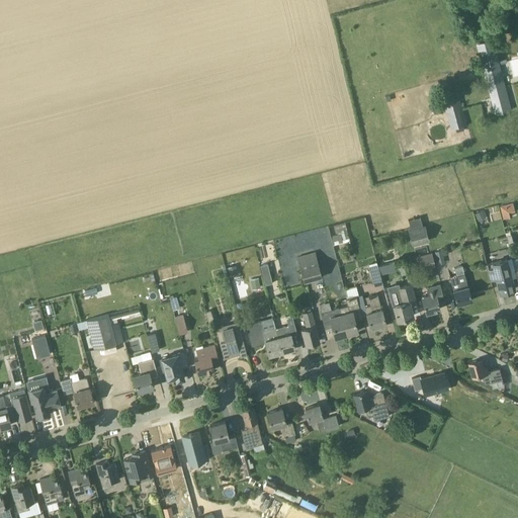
[(494,40),(478,46),(496,114),(512,110),(494,40)]
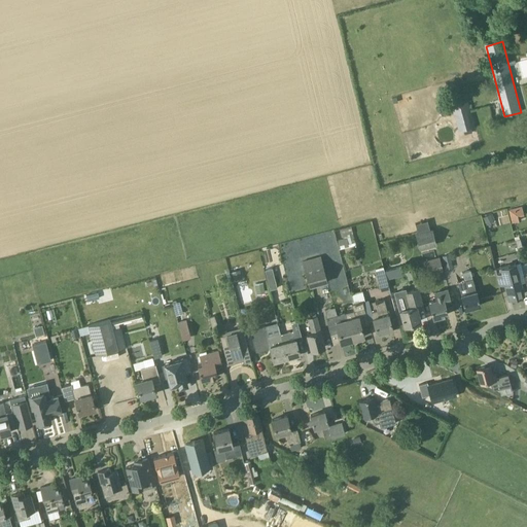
[(466,95),(451,99),(459,132),(476,127),(466,95)]
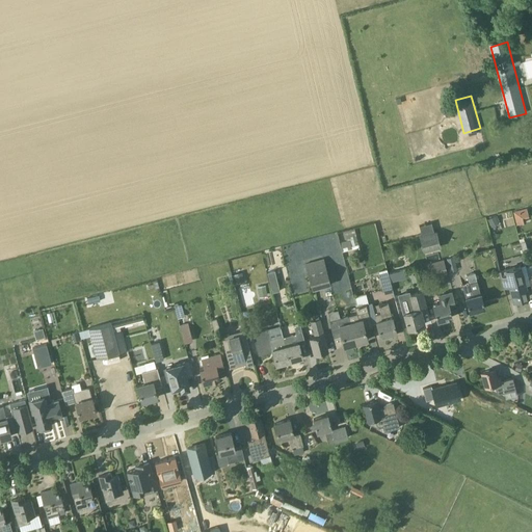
[(523,217),(528,215),(527,209),(513,212),(516,224),(524,223),(523,217)]
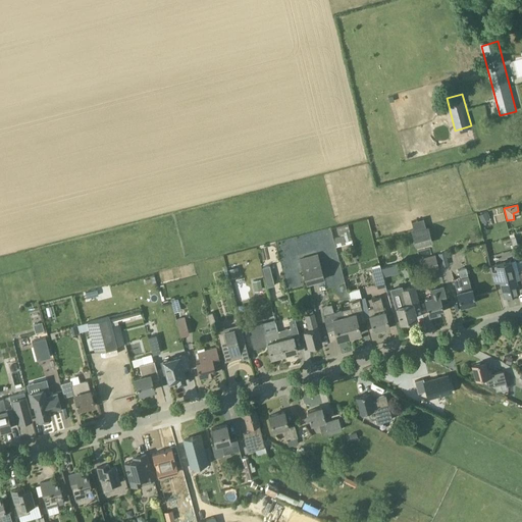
[(482,223),(490,219),(487,211),(478,215),(482,223)]
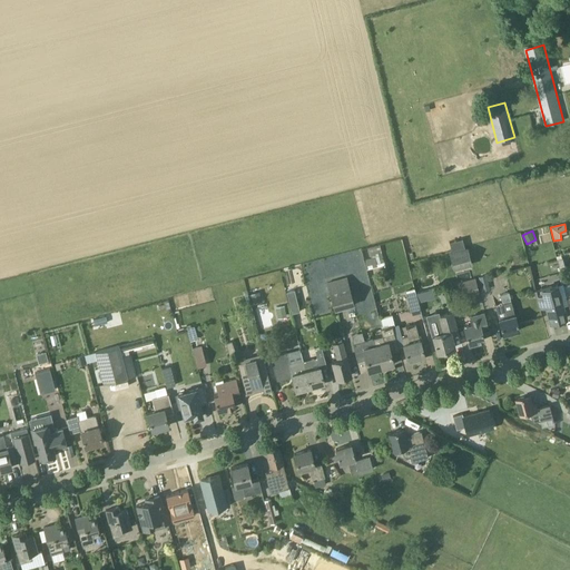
[(450,254),(454,269),(471,264),(467,248),(450,254)]
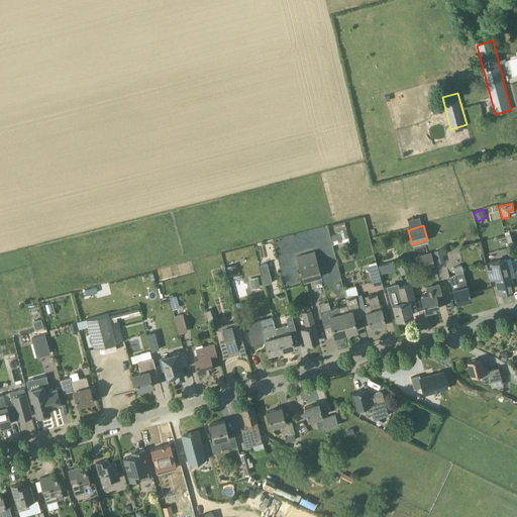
[(443,263),(439,249),(434,251),(437,264),(443,263)]
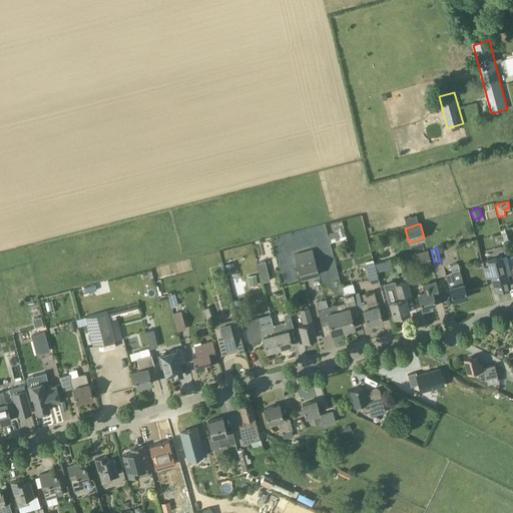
[(319,275),(315,260),(312,249),(295,254),(302,280),(319,275)]
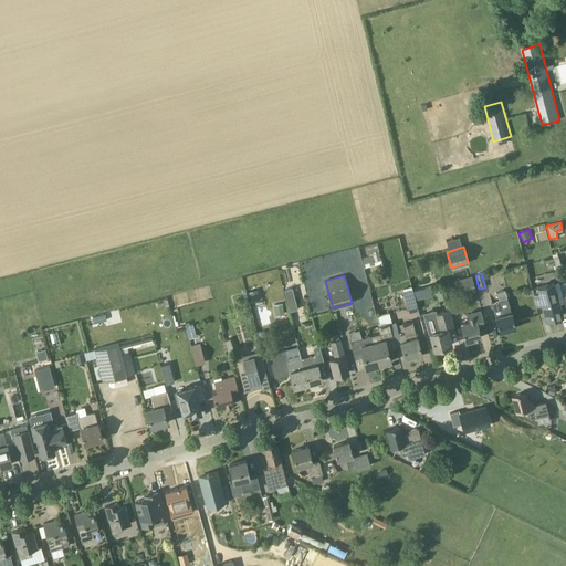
[(471,276),(457,281),(459,287),(473,284),(471,276)]
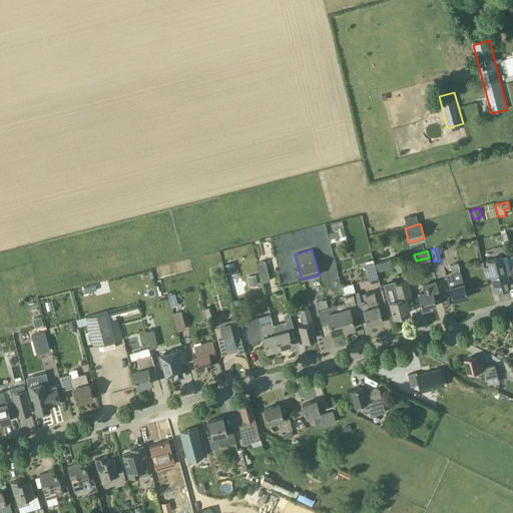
[(501,257),(488,260),(489,263),(483,265),(486,277),(492,276),(496,290),(509,287),(501,257)]
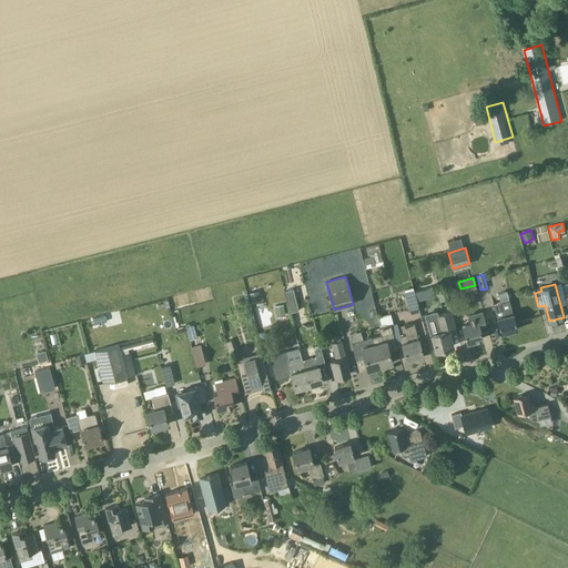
[(293,288),(285,291),(291,313),(298,311),(293,288)]
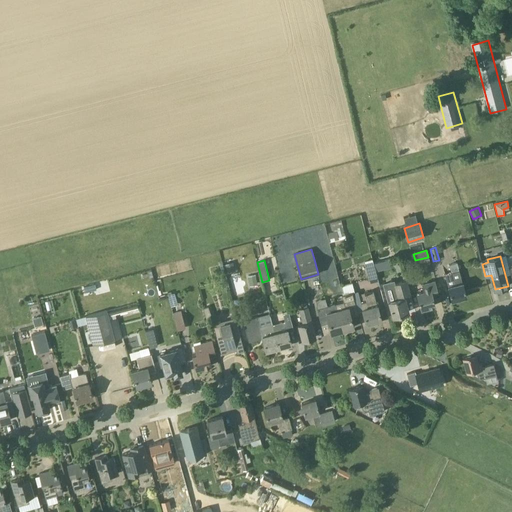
[(388,260),(374,263),(376,271),(390,267),(388,260)]
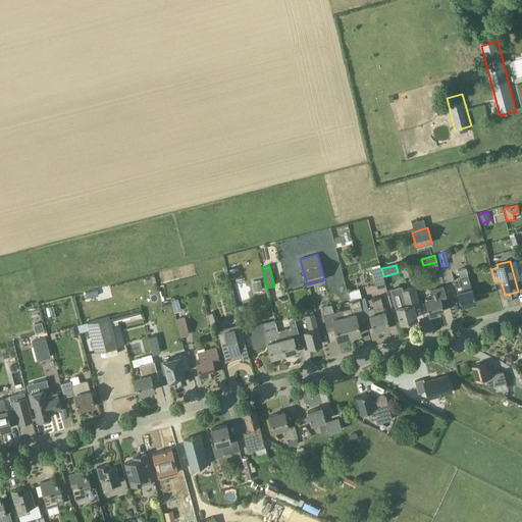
[(229,269),(230,276),(239,273),(238,267),(229,269)]
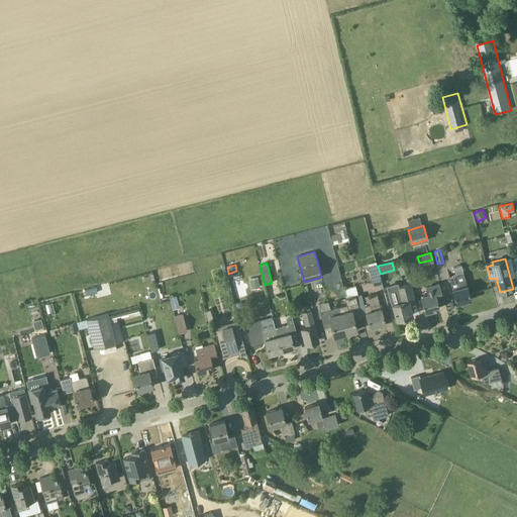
[(453,267),(455,276),(463,273),(461,265),(453,267)]
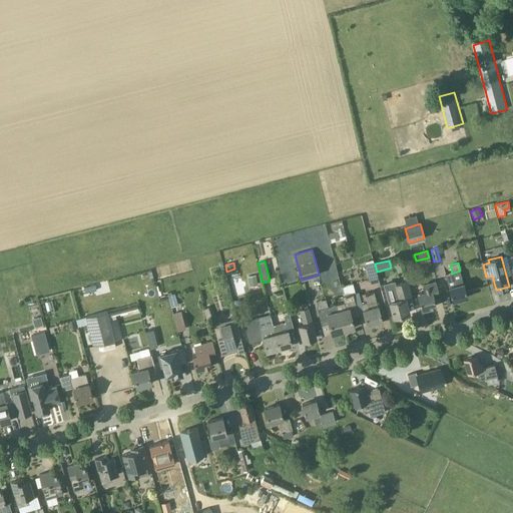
[(378,279),(376,270),(374,264),(371,265),(366,267),(370,281),(378,279)]
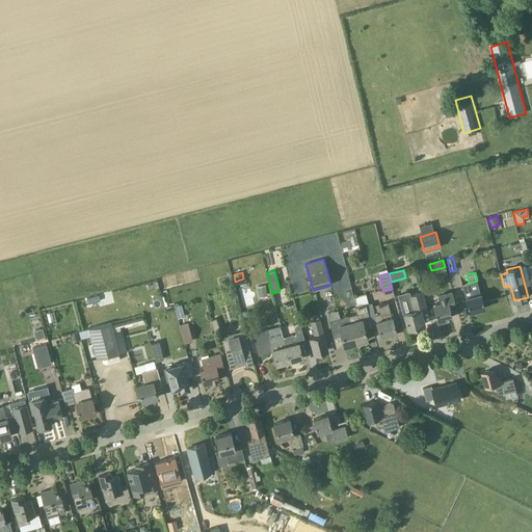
[(480,293),(477,281),(469,284),(462,285),(466,297),(470,313),(485,309),(481,293),(480,293)]
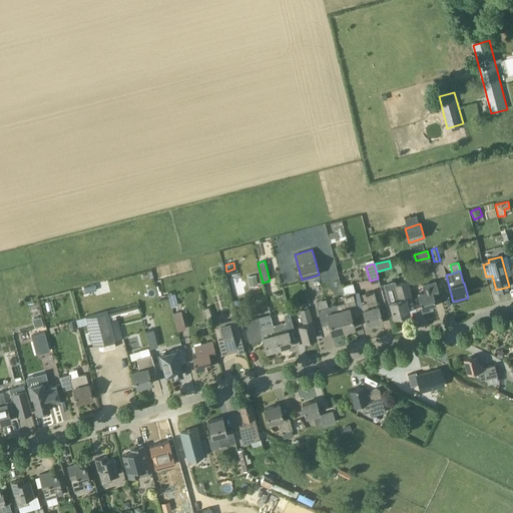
[(249,287),(258,286),(255,276),(247,277),(249,287)]
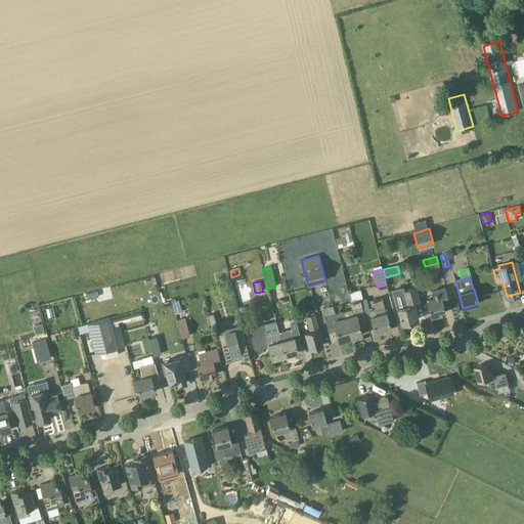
[(401,291),(405,306),(398,308),(402,323),(416,320),(413,311),(416,311),(413,302),(420,300),(417,287),(401,291)]
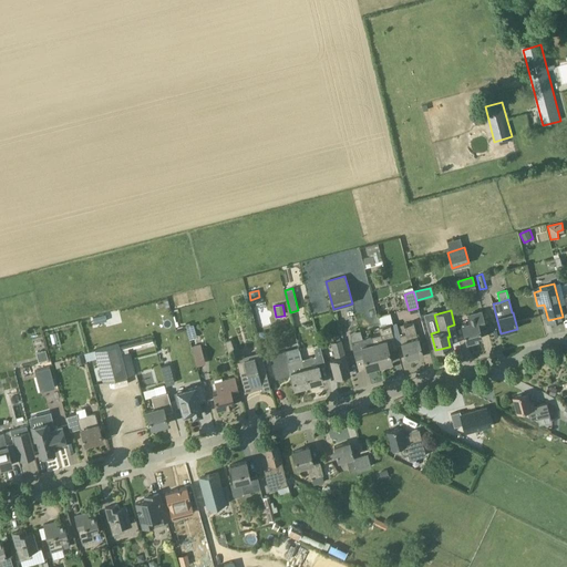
[(466,342),(482,338),(480,329),(486,328),(482,311),(467,316),(470,322),(462,325),(466,342)]
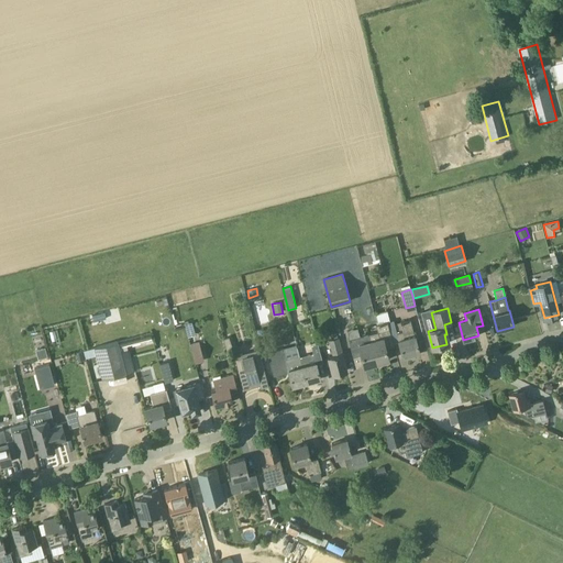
[(386,311),(375,315),(377,324),(387,322),(388,321),(386,311)]
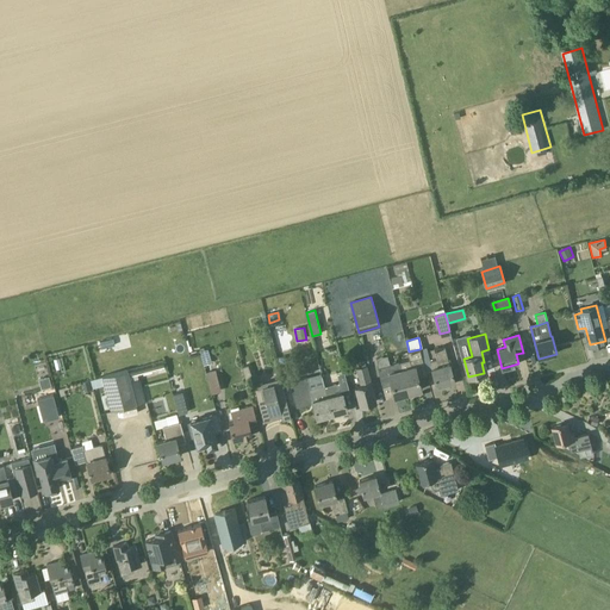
[(436,385),(454,381),(449,363),(444,347),(434,349),(436,359),(430,361),(427,348),(419,349),(425,372),(433,369),(436,385)]
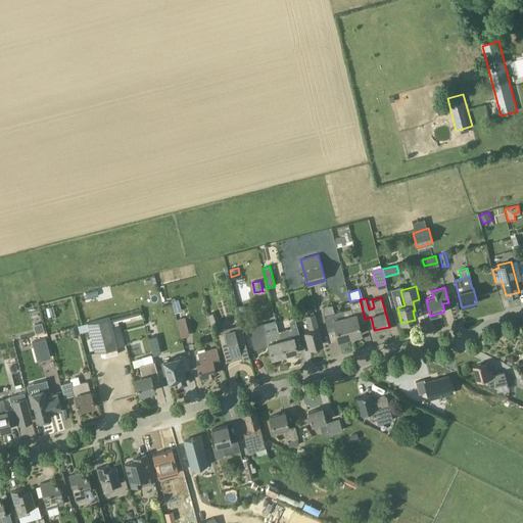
[(342,311),(349,337),(362,334),(358,322),(366,320),(365,319),(360,299),(350,301),(349,302),(350,308),(342,311)]
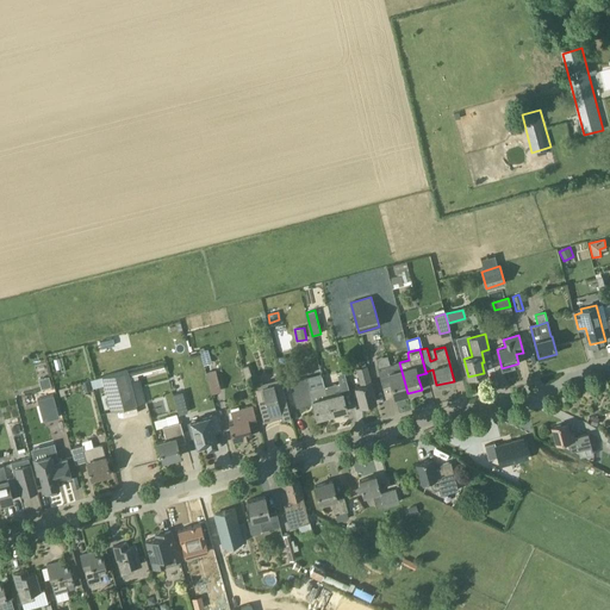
[(344,373),(344,374),(348,388),(355,387),(361,406),(375,402),(371,383),(368,374),(365,360),(355,362),(356,369),(344,373)]
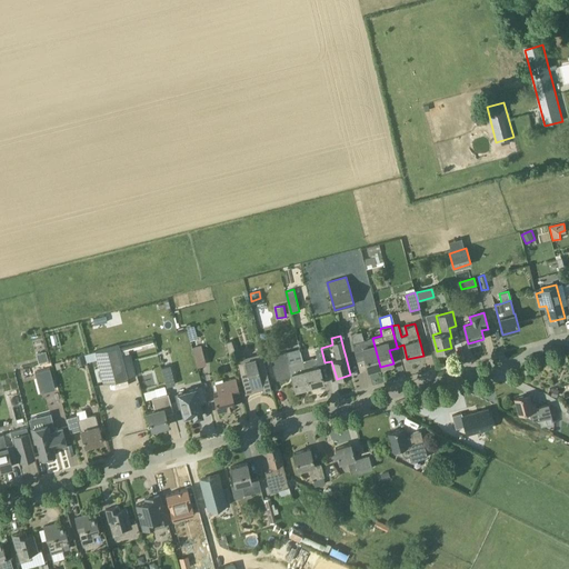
[(152,337),(119,346),(121,351),(128,349),(153,342),(152,337)]
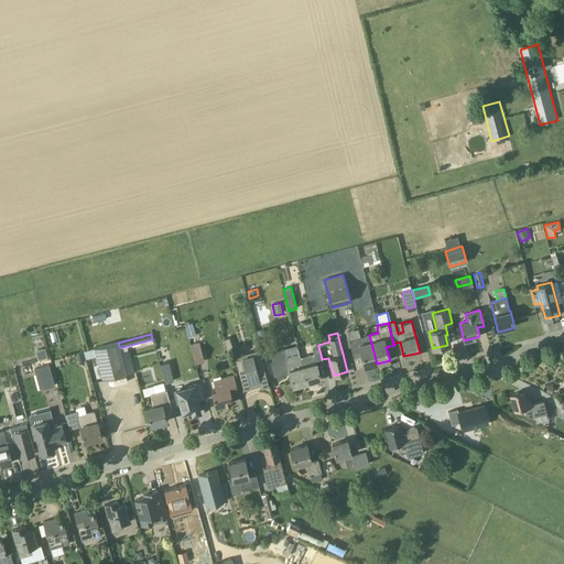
[(377,364),(369,335),(349,340),(354,356),(361,354),(365,367),(377,364)]
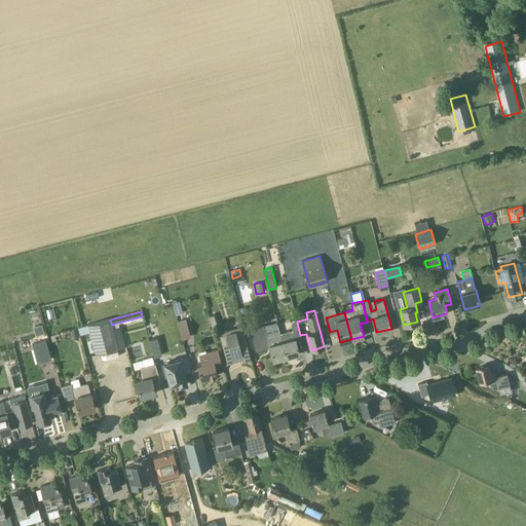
[(212,331),(217,326),(214,314),(209,316),(212,331)]
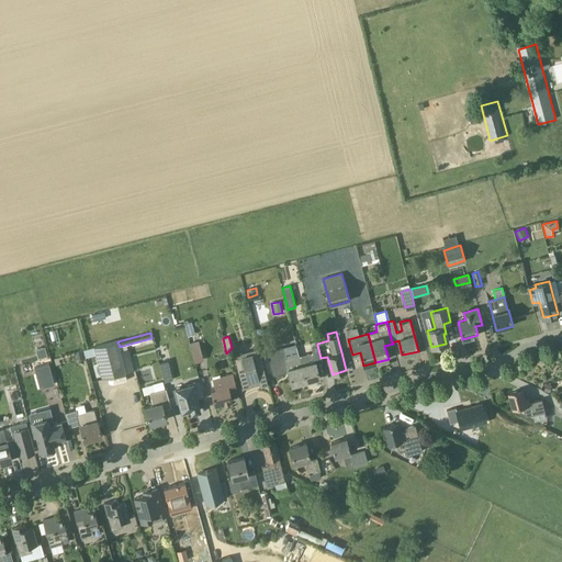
[(117,341),(93,348),(102,379),(126,373),(121,352),(120,347),(117,341)]
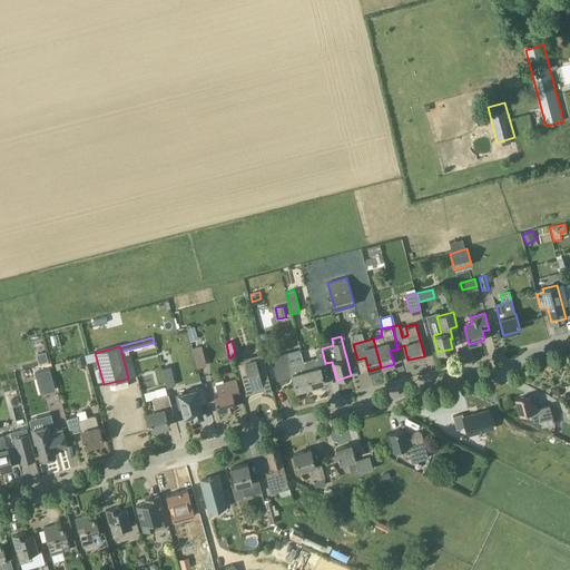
[(199,366),(206,364),(202,347),(194,350),(199,366)]
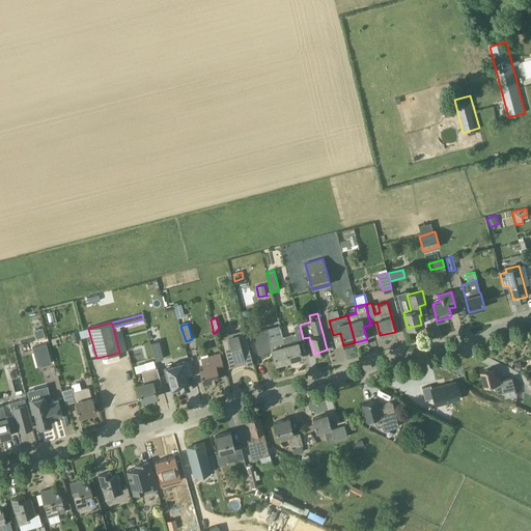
[(280,328),(288,360),(302,357),(298,339),(303,338),(300,326),(294,328),(296,335),(288,337),(285,326),(280,328)]
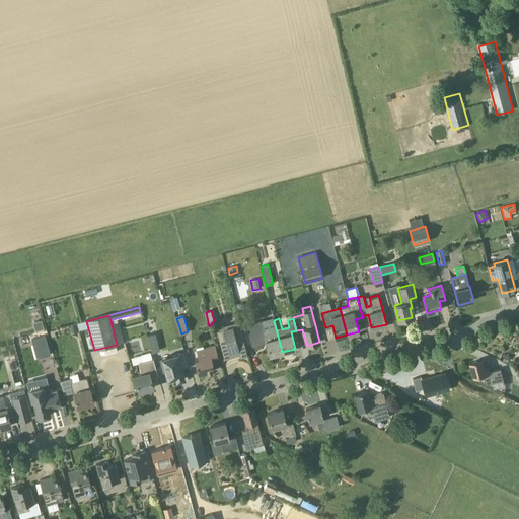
[(32,329),(41,327),(40,319),(30,320),(32,329)]
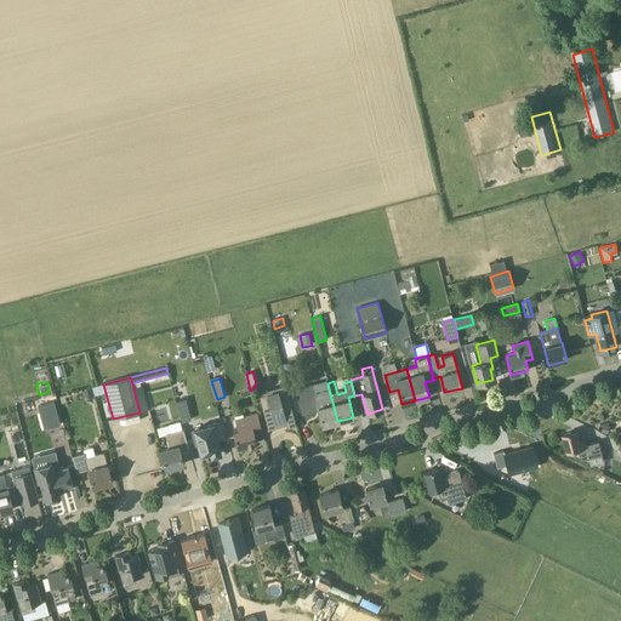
[(257,391),(268,429),(277,427),(286,425),(288,428),(296,426),(285,383),(257,391)]
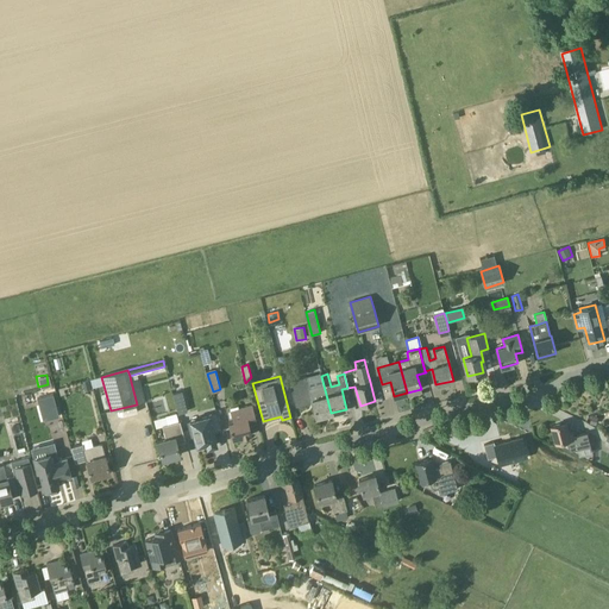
[(316,416),(331,413),(321,376),(315,377),(318,389),(309,391),(309,390),(306,376),(289,381),(295,406),(312,402),(316,416)]
